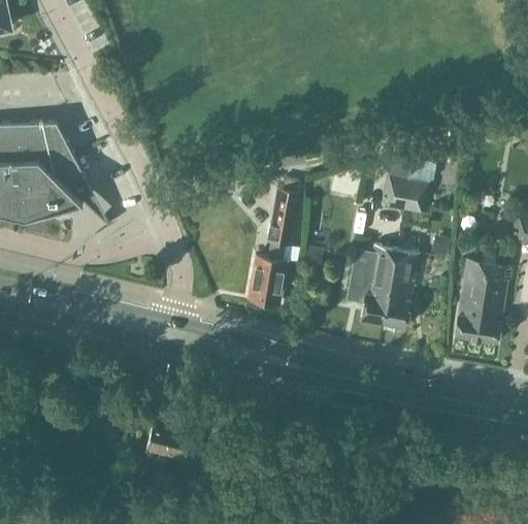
[(0,0),(0,32),(11,31),(4,0),(0,0)]
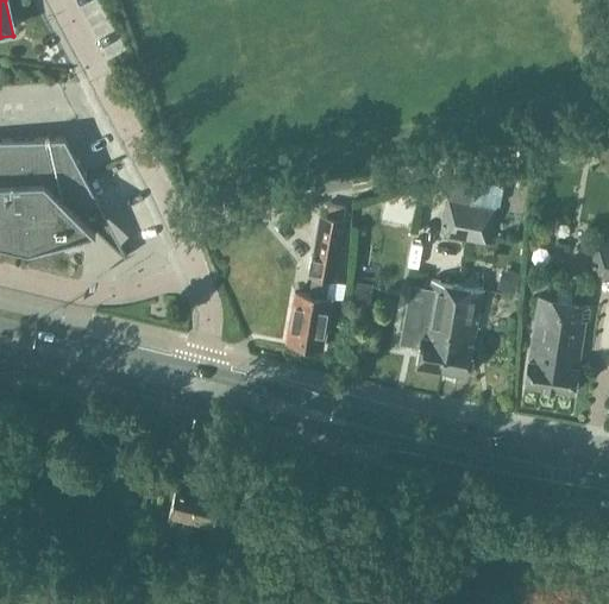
[(0,249),(30,256),(96,234),(90,228),(93,213),(98,208),(99,209),(100,209),(66,143),(0,145),(0,249)]
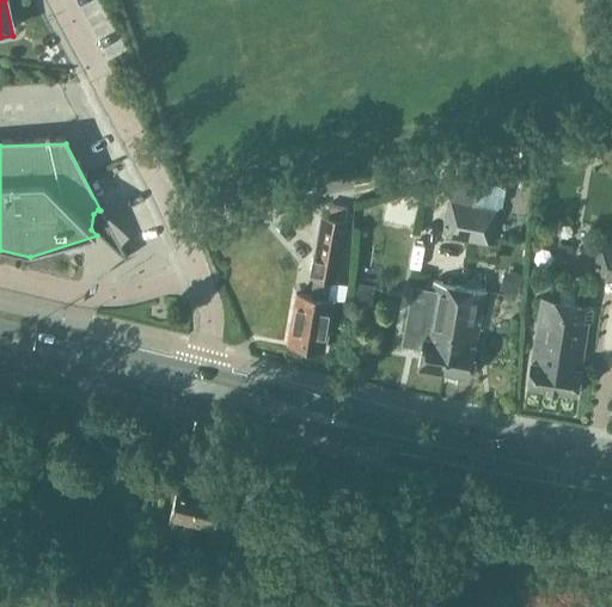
[(469,243),(476,206),(451,201),(444,238),(469,243)]
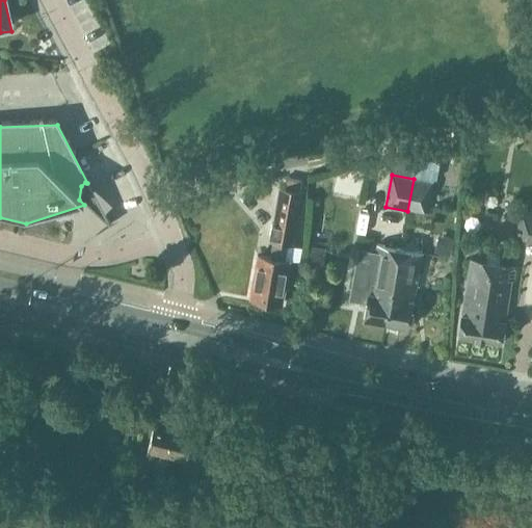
[(414,179),(407,211),(428,215),(434,183),(414,179)]
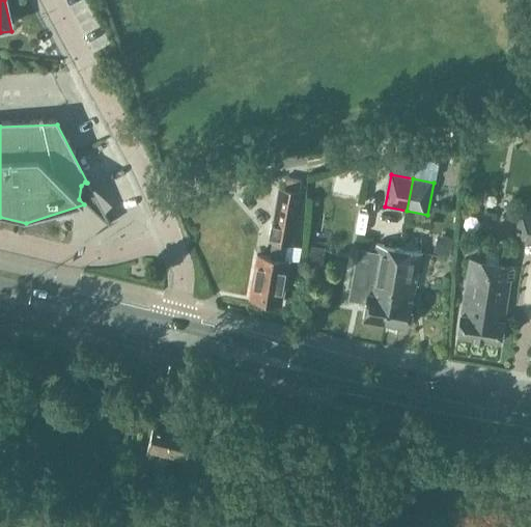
[(274,261),(258,258),(250,302),(281,308),(288,264),(284,264),(287,247),(291,248),(298,217),(302,217),(305,195),(301,195),(302,185),(286,182),(284,192),(280,191),(276,213),(277,213),(274,227),(272,227),(270,239),(272,240),(271,244),(277,246),(274,261)]
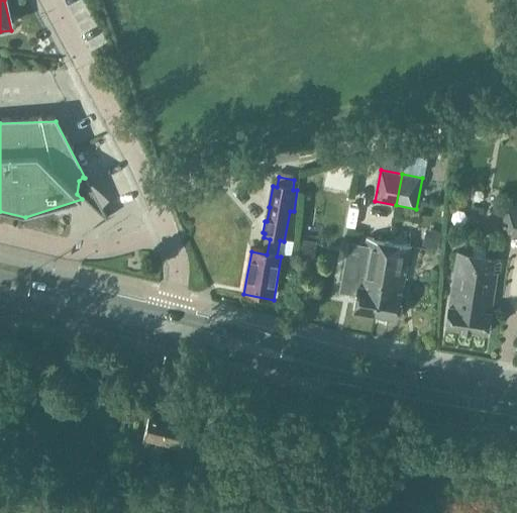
[(516,211),(507,210),(502,236),(516,238),(516,211)]
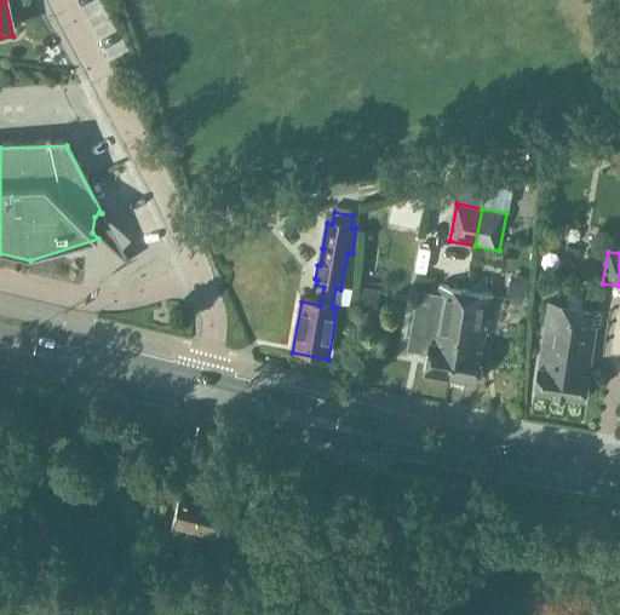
[(517,281),(512,300),(526,304),(530,285),(517,281)]
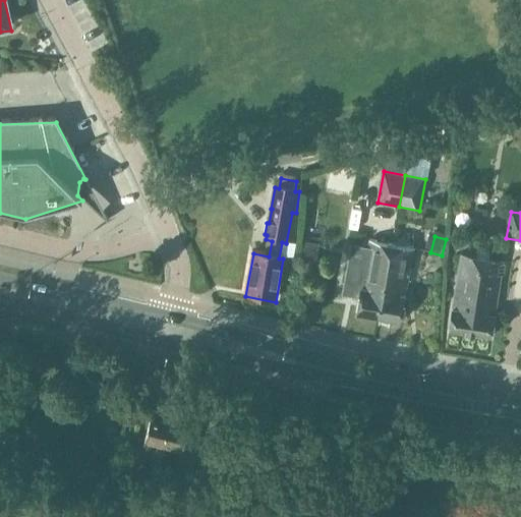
[(378,321),(391,248),(369,243),(355,317),(378,321)]
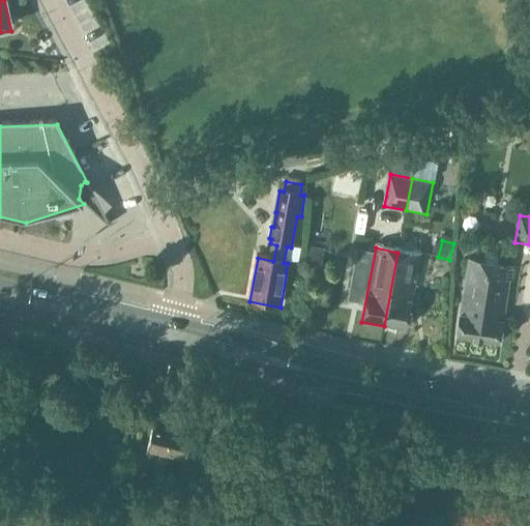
[(420,257),(398,253),(384,326),(406,330),(420,257)]
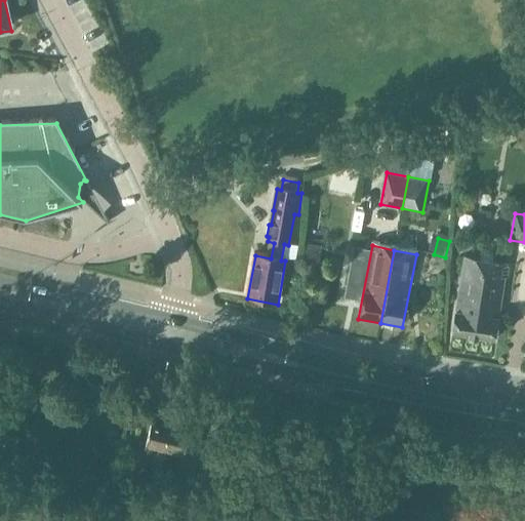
[(465,259),(451,335),(493,343),(503,281),(507,282),(509,271),(506,271),(507,267),(465,259)]
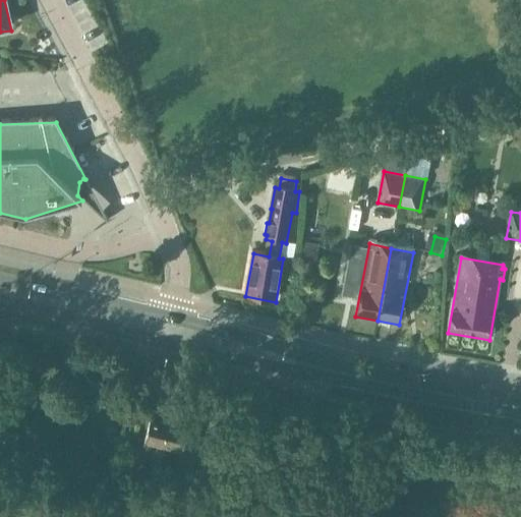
[(314,273),(315,261),(304,259),(302,271),(314,273)]
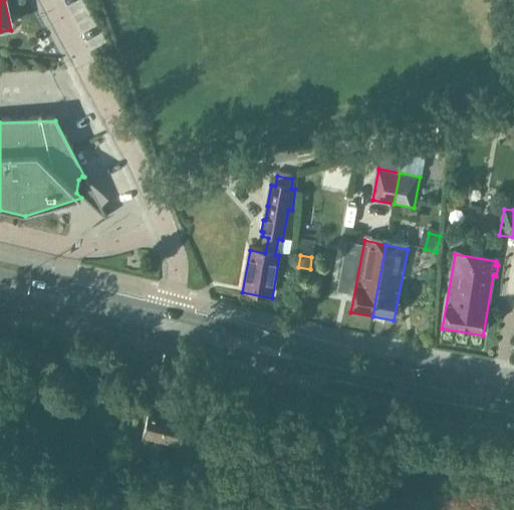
[(188,418),(179,416),(182,406),(173,404),(170,414),(151,409),(144,438),(181,447),(188,418)]
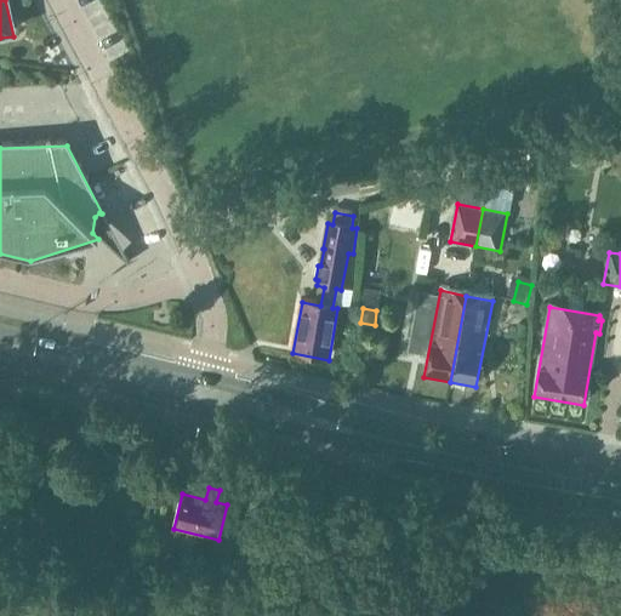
[(186,540),(180,569),(200,574),(204,545),(186,540)]
